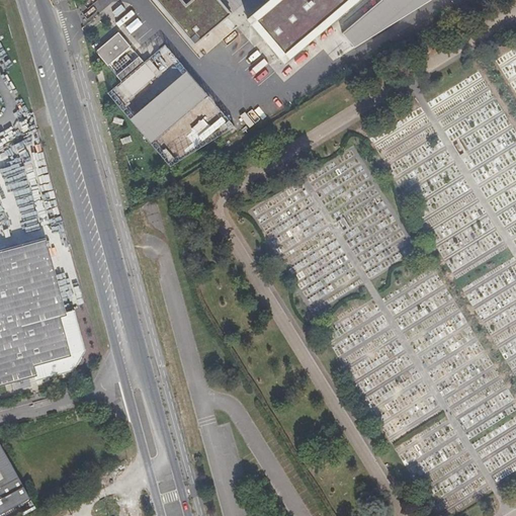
[(156,0),(182,28),(194,39),(230,10),(222,0),(260,0),(230,26),(268,70),(346,0),(156,0)]
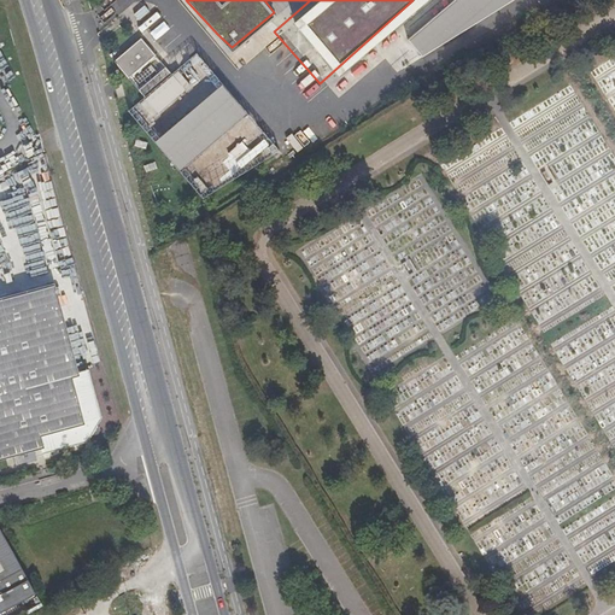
[(438,0),(387,46),(402,63),(498,0),(438,0)]
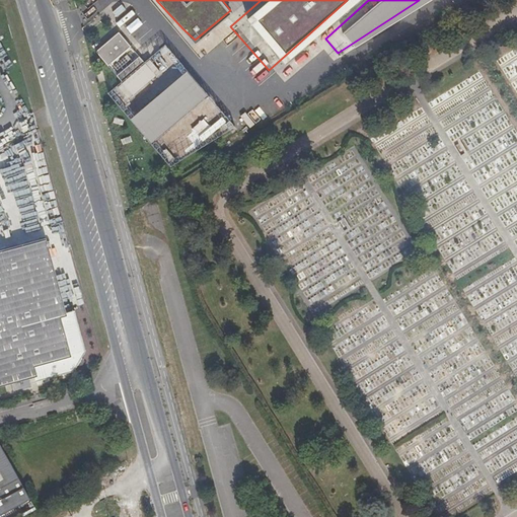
[(97,56),(121,35),(118,31),(94,52),(97,56)]
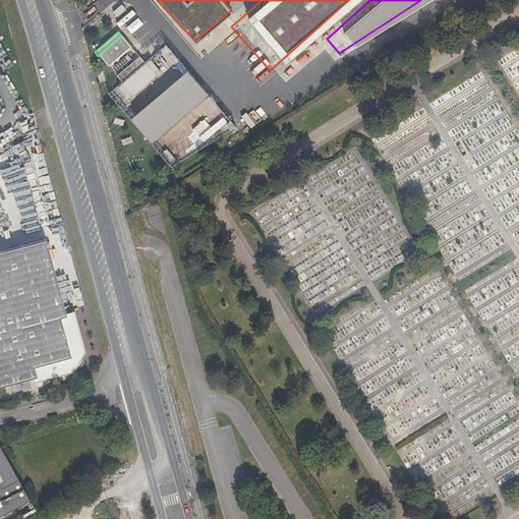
[(121,36),(98,56),(107,66),(130,46),(121,36)]
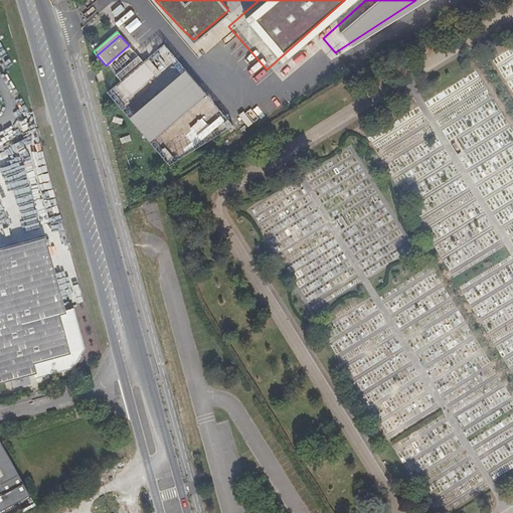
[(138,55),(115,74),(121,81),(144,61),(138,55)]
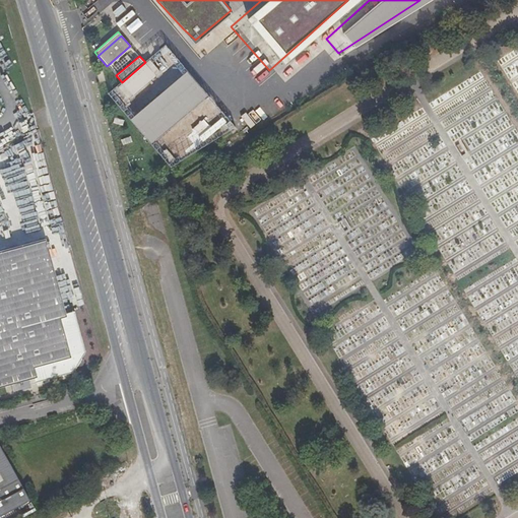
[(102,70),(95,71),(99,81),(105,80),(102,70)]
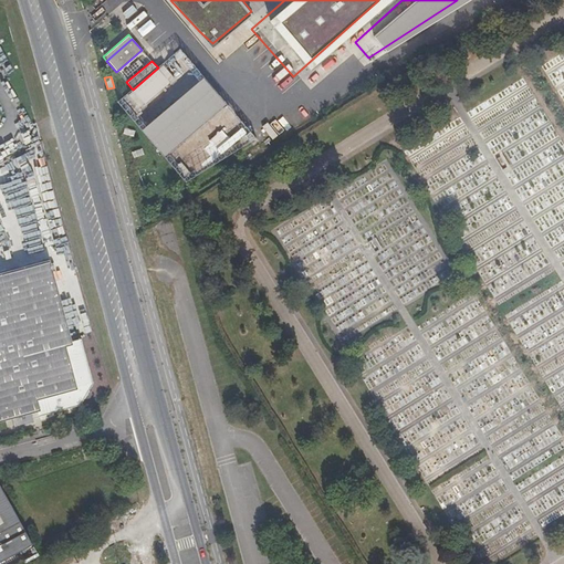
[(204,76),(199,81),(143,129),(167,157),(199,128),(227,105),(204,76)]
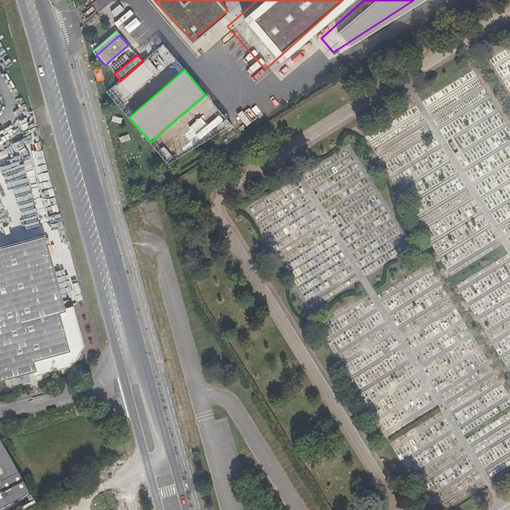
[(33,374),(73,363),(80,344),(71,308),(60,310),(39,232),(0,242),(0,376),(32,368),(33,374)]
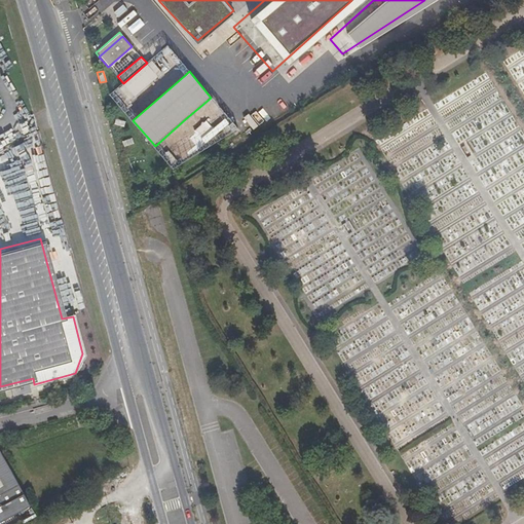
[(0,514),(2,518),(30,502),(0,448),(0,514)]
